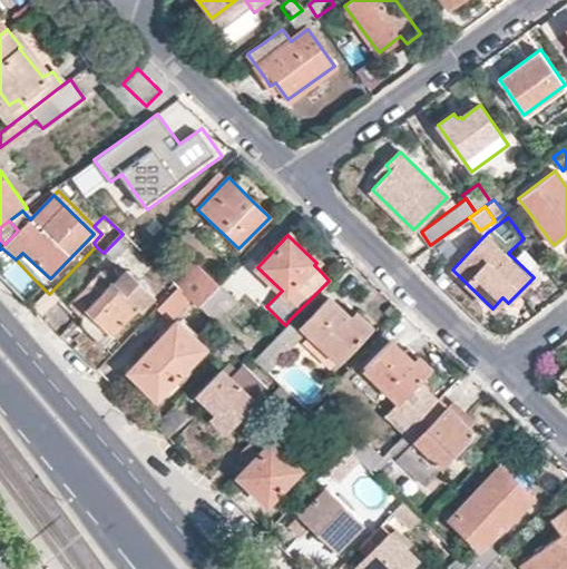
[(197,305),(217,284),(202,270),(181,290),(191,298),(197,305)]
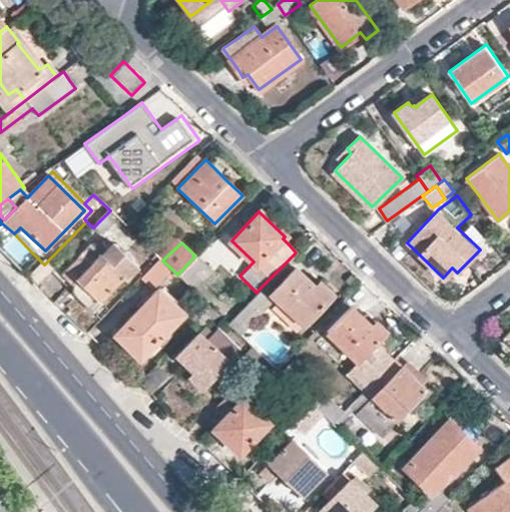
[(99,303),(122,279),(125,282),(137,269),(113,245),(102,257),(90,245),(61,275),(72,285),(76,281),(79,284),(83,288),(75,296),(90,311),(99,303)]
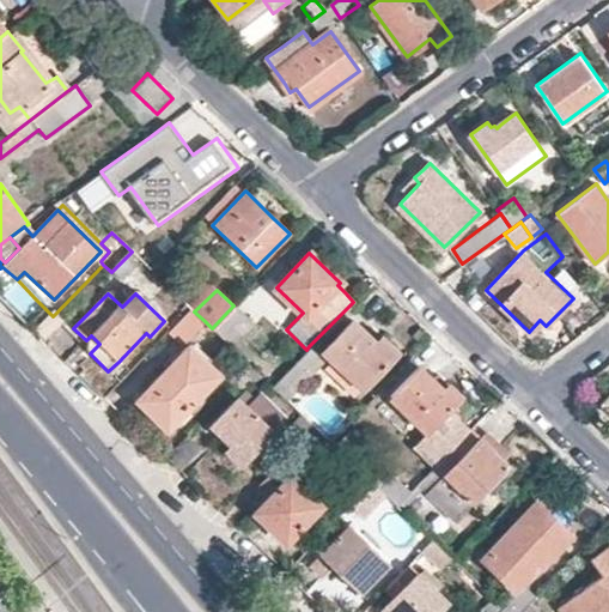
[(250,322),(233,306),(212,328),(229,344),(250,322)]
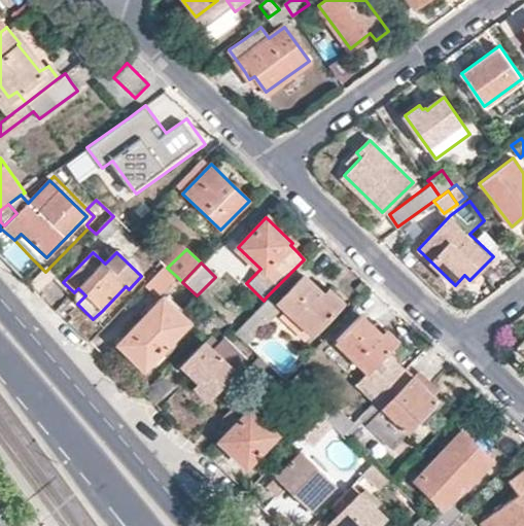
[(167,268),(165,266),(147,283),(159,293),(176,276),(167,268)]
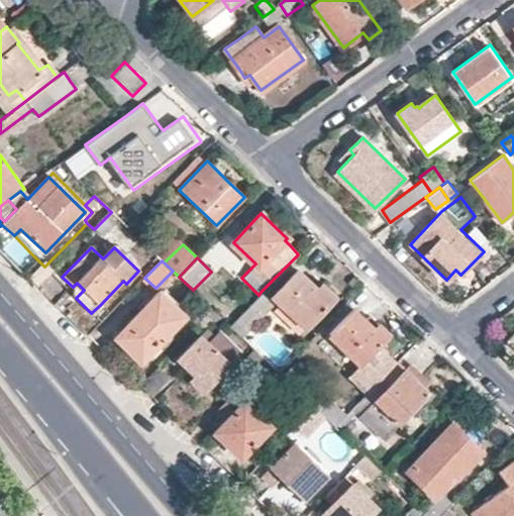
[(306,326),(334,297),(322,285),(317,290),(311,284),(297,271),(273,295),(281,303),(306,326)]
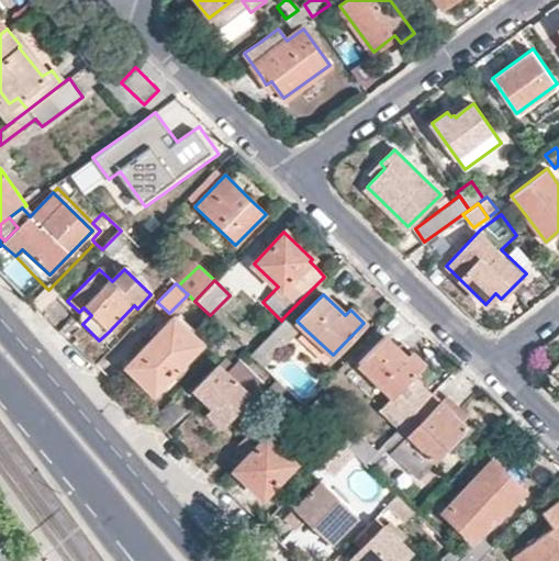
[(292,326),(283,317),(281,321),(269,333),(249,354),(264,367),(286,344),(279,338),(292,326)]
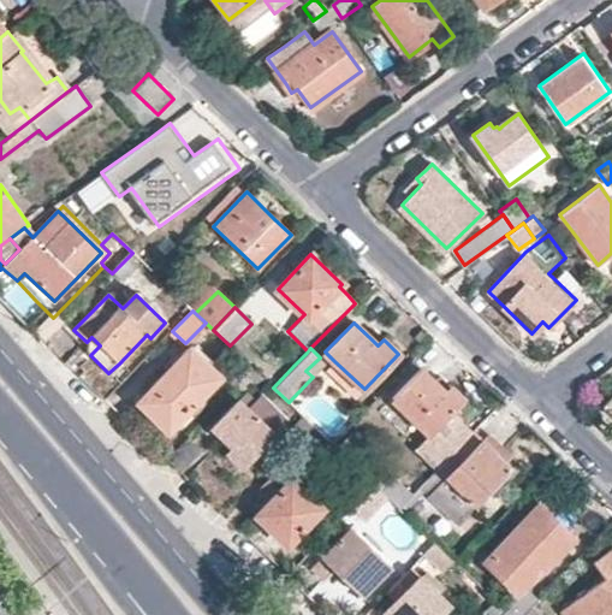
[(198,398),(209,386),(220,376),(192,349),(182,360),(141,403),(156,418),(168,429),(184,412),(192,418),(206,404),(198,398)]
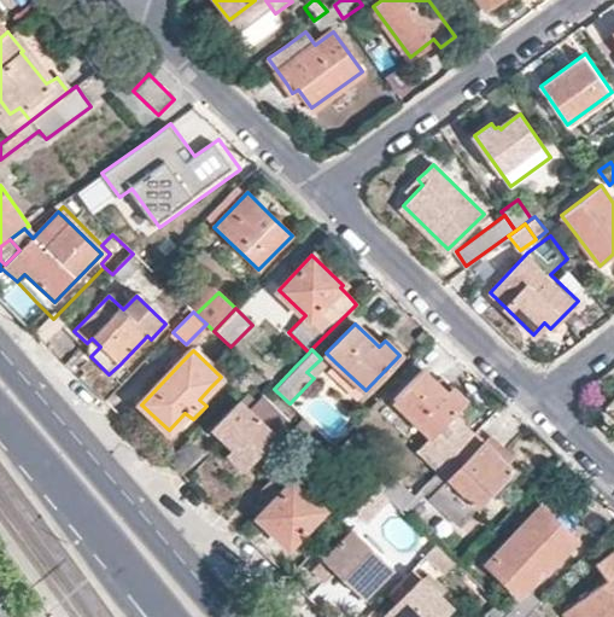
[(366,390),(335,362),(323,376),(352,403),(366,390)]
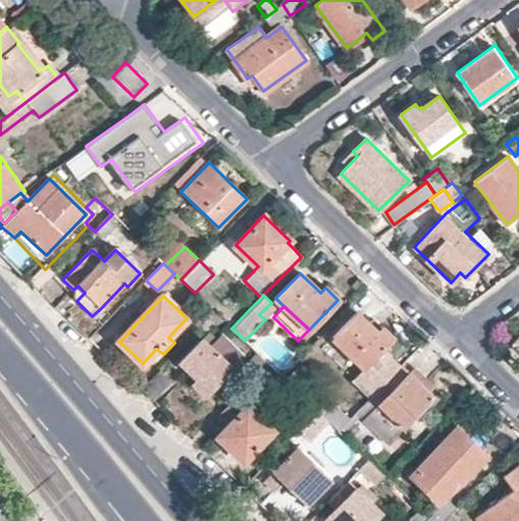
[(365,368),(393,340),(379,326),(374,330),(370,327),(355,312),(331,336),(365,368)]
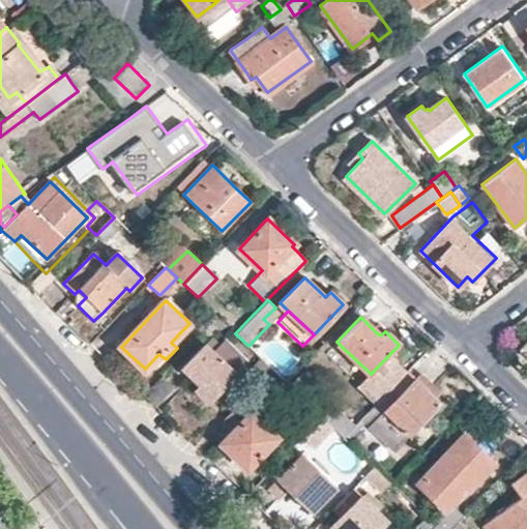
[(202,334),(212,322),(207,318),(197,328),(202,334)]
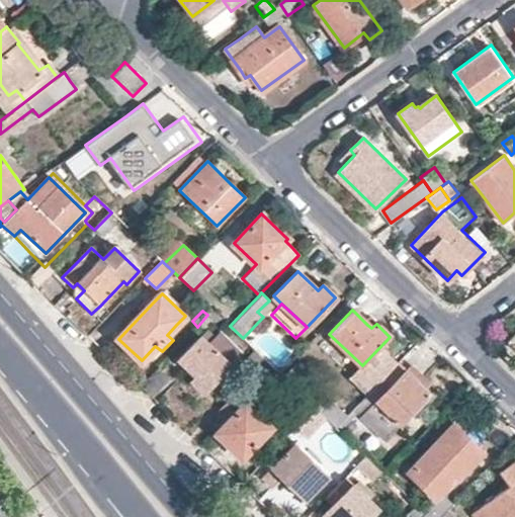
[(202,392),(228,365),(240,353),(219,332),(206,345),(199,337),(177,359),(189,371),(194,376),(190,380),(202,392)]
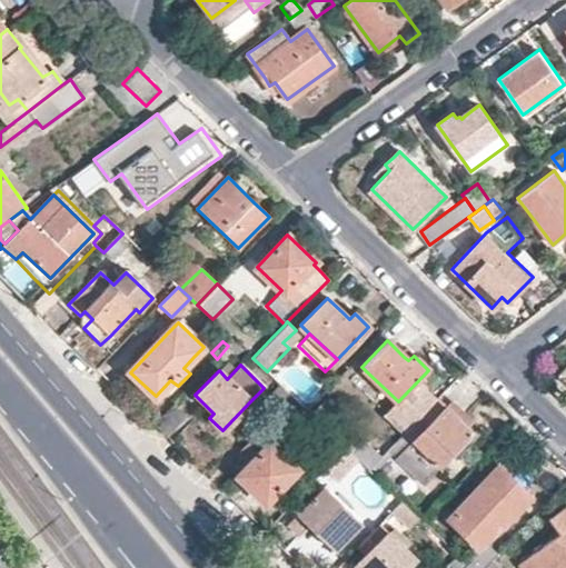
[(289,392),(280,385),(261,405),(269,412),(289,392)]
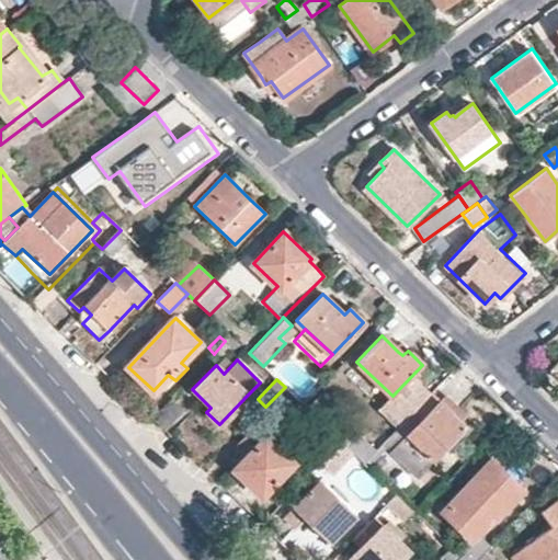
[(439,404),(428,395),(379,444),(416,479),(464,429),(459,424),(439,404)]
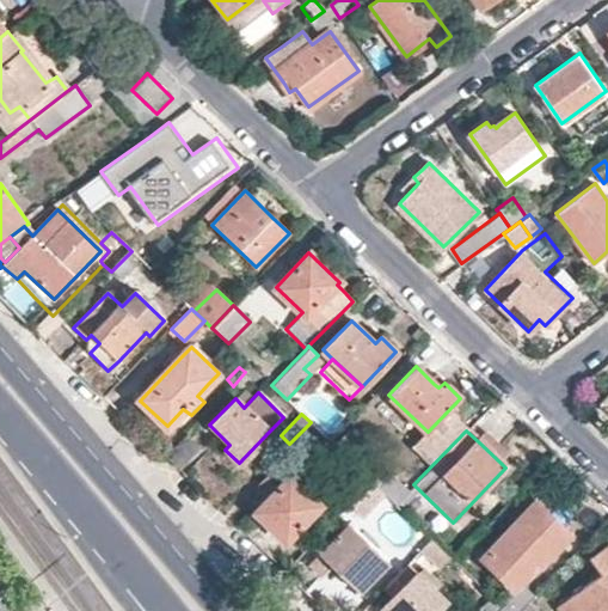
[(495,443),(485,433),(478,441),(501,463),(508,456),(495,443)]
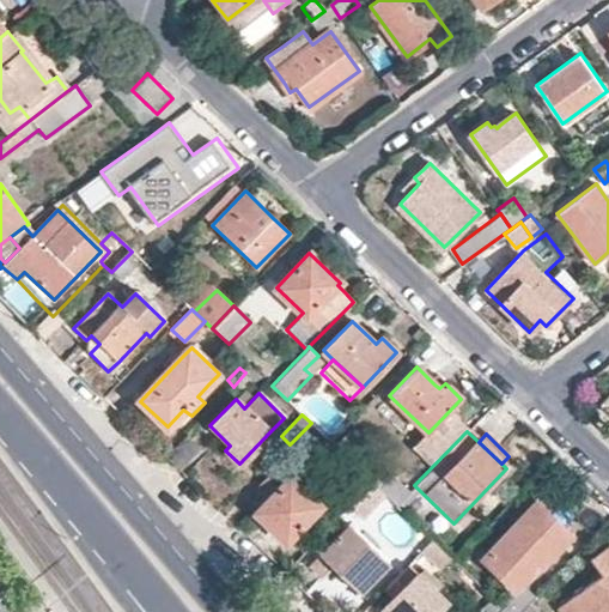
[(201,449),(186,435),(163,458),(178,473),(201,449)]
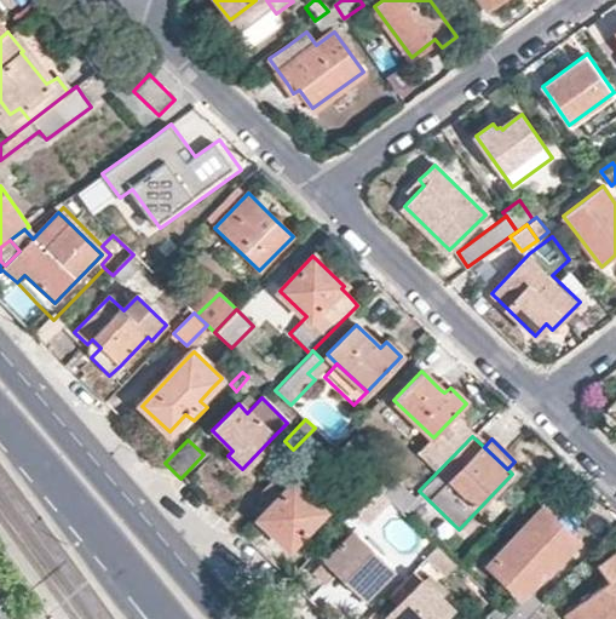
[(322,510),(320,506),(327,498),(312,485),(304,492),(282,471),(260,493),(271,503),(258,517),(272,531),(288,546),(322,510)]
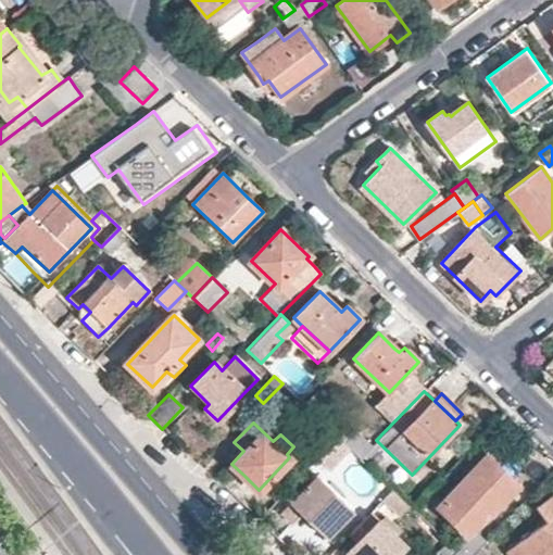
[(350,425),(338,437),(359,457),(371,445),(350,425)]
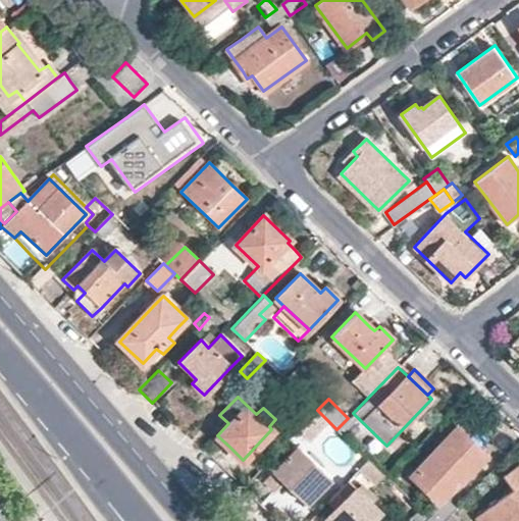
[(354,424),(348,418),(336,429),(344,435),(354,424)]
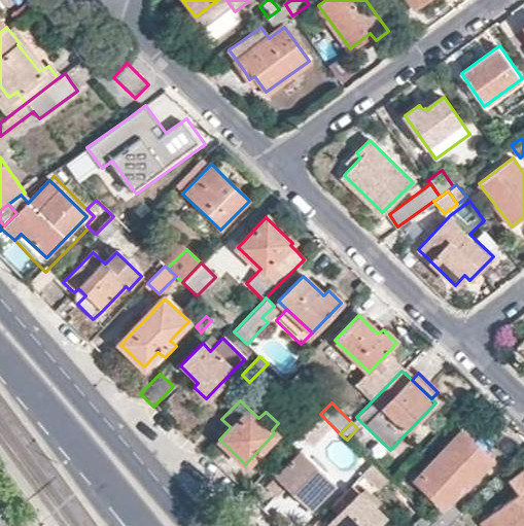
[(446,525),(458,514),(444,500),(458,485),(462,487),(488,460),(478,449),(460,431),(413,479),(440,505),(427,517),(435,525),(446,525)]
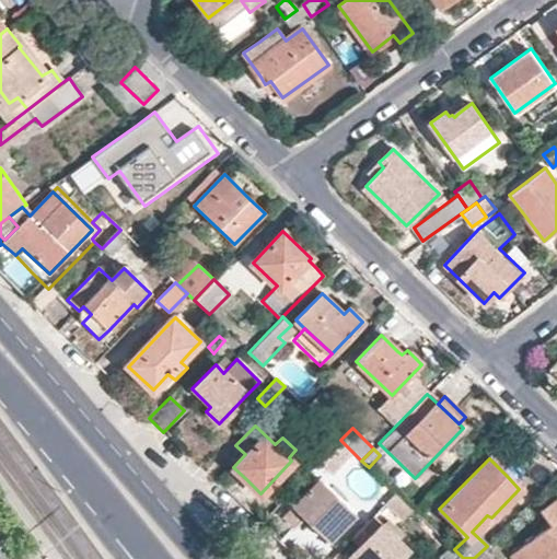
[(356,513),(318,478),(283,515),(294,527),(303,519),(312,526),(328,542),(356,513)]
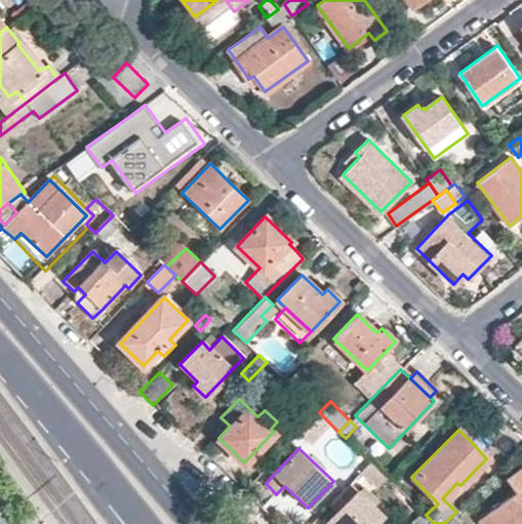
[(360,474),(371,462),(360,452),(349,462),(360,474)]
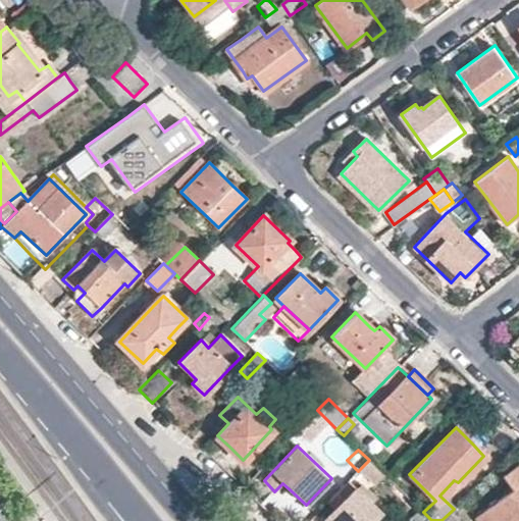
[(360,483),(375,467),(369,460),(358,471),(353,476),(360,483)]
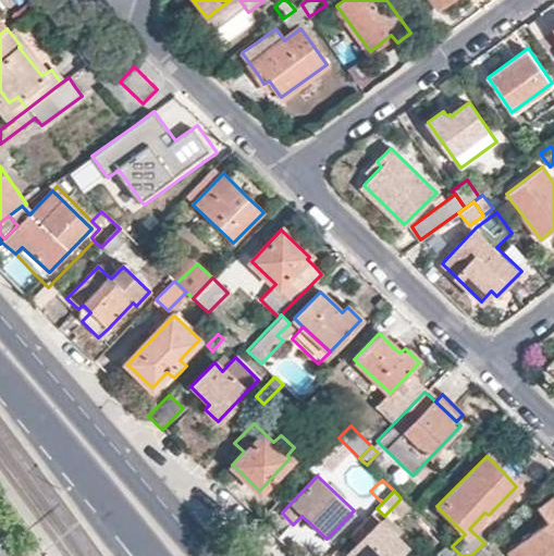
[(553,555),(553,496),(552,494),(533,506),(544,520),(504,551),(506,555),(553,555)]
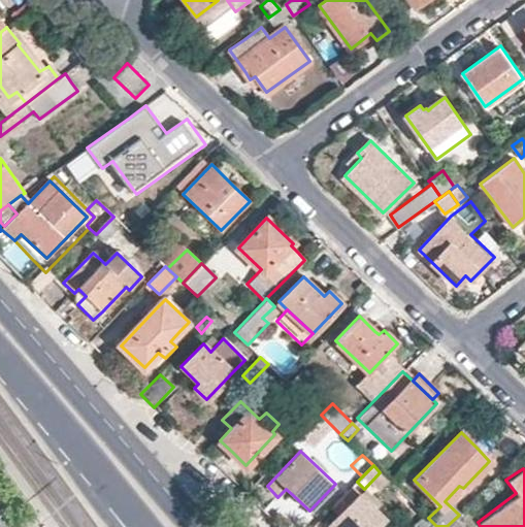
[(375,526),(385,518),(352,487),(331,508),(337,516),(330,524),(332,526),(375,526)]
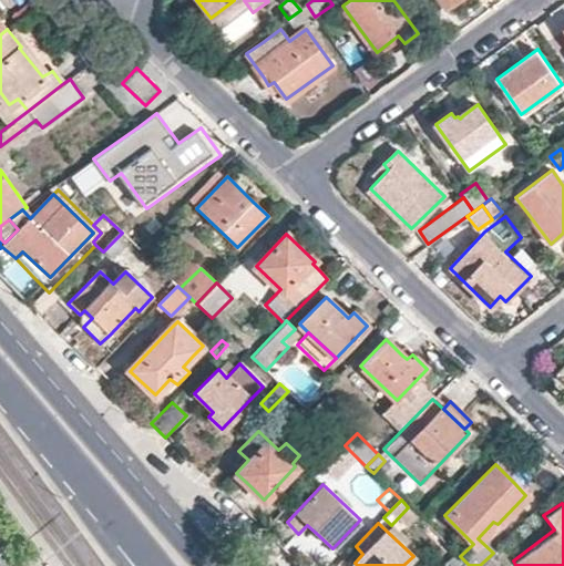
[(0,559),(18,547),(0,525),(0,559)]
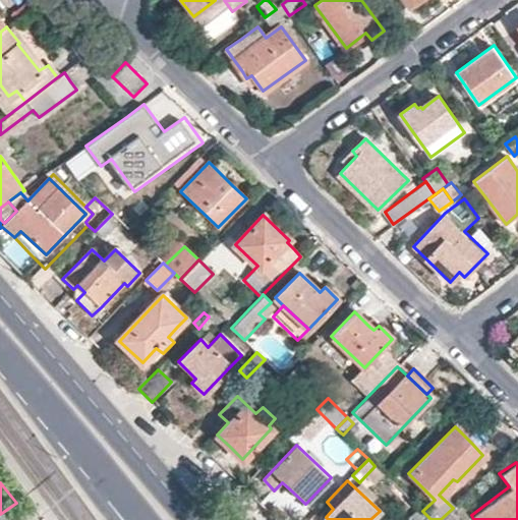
[(29,519),(16,503),(0,514),(0,519),(29,519)]
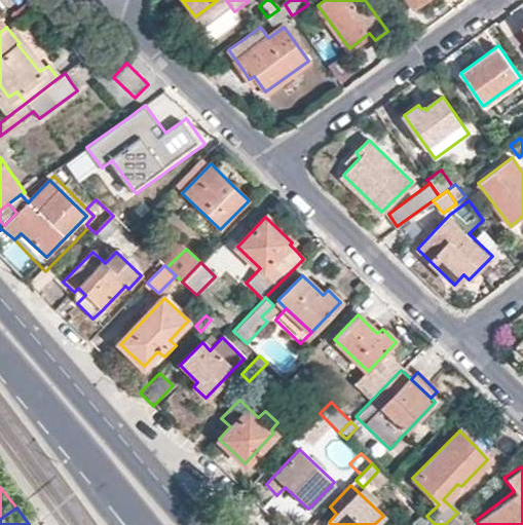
[(435,524),(426,516),(423,513),(412,524),(435,524)]
